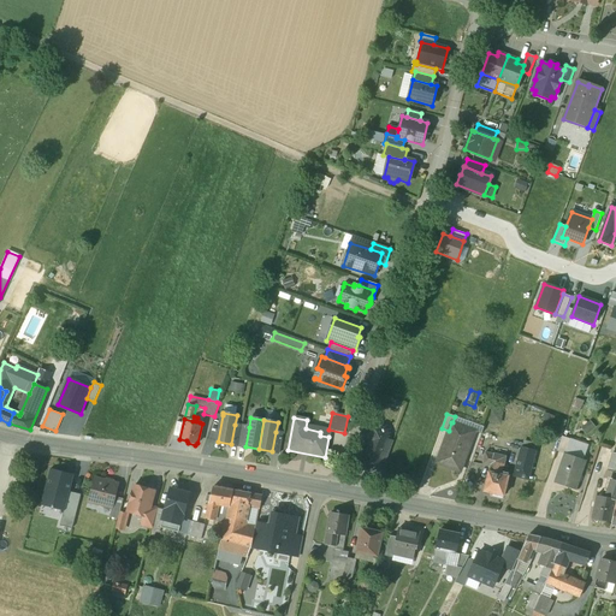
[(452,422),(451,422),(449,431),(437,463),(461,472),(475,431),(452,422)]
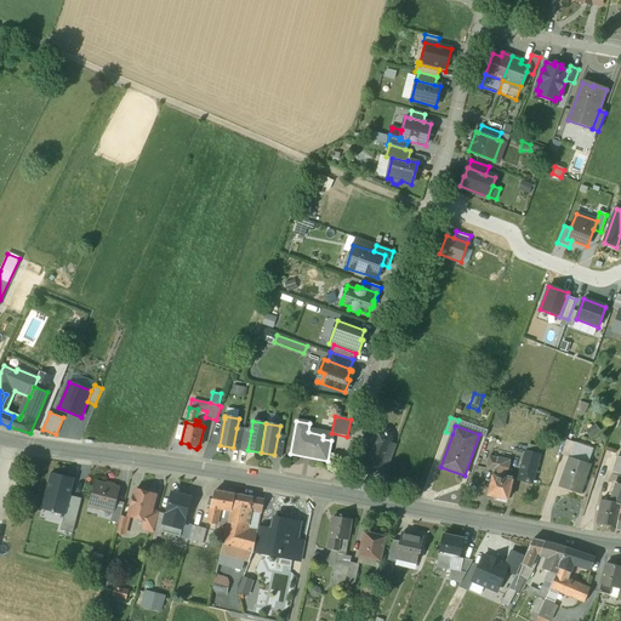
[(237,428),(233,448),(240,449),(244,429),(237,428)]
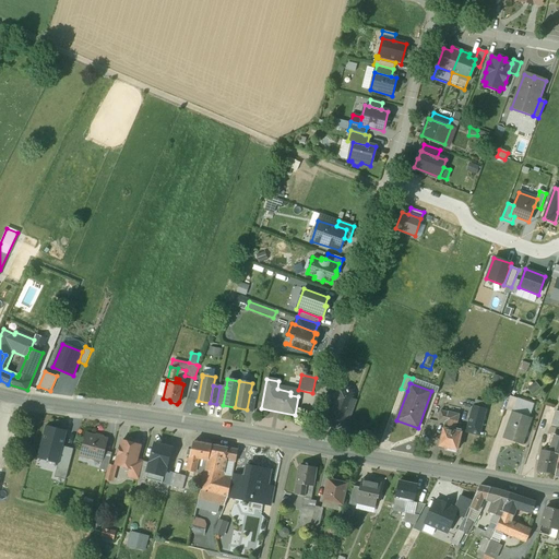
[(219,387),(216,404),(223,405),(226,388),(219,387)]
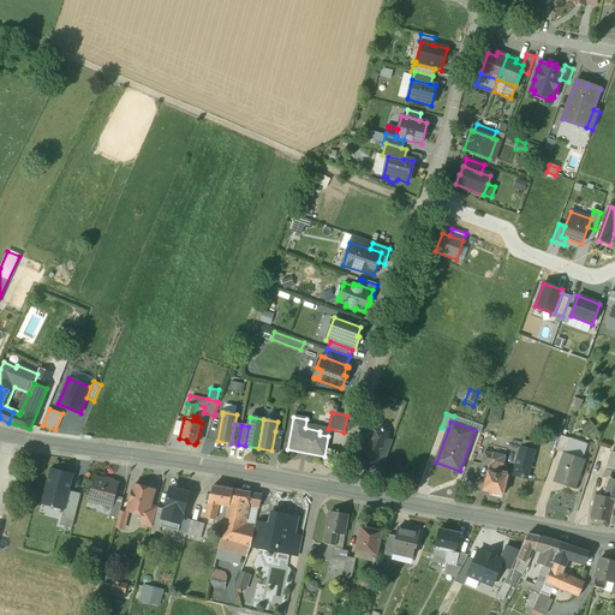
[(382,428),(368,435),(370,441),(366,453),(359,455),(364,469),(368,470),(368,467),(369,469),(376,466),(378,459),(386,439),(387,436),(382,428)]
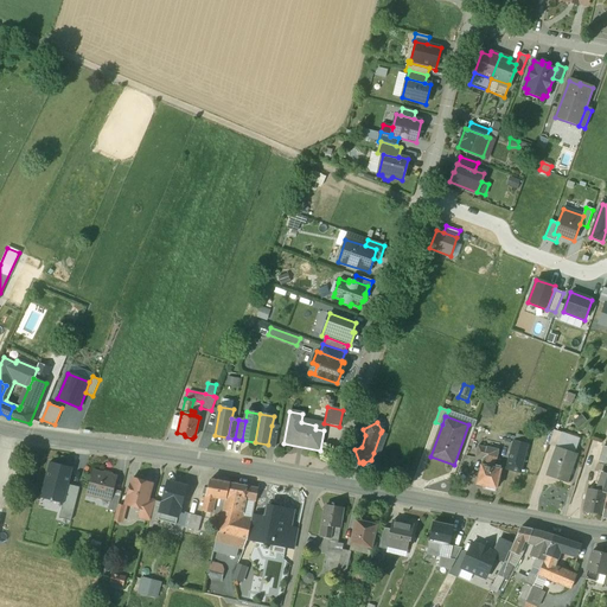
[(279,427),(272,426),(268,445),(275,446),(279,427)]
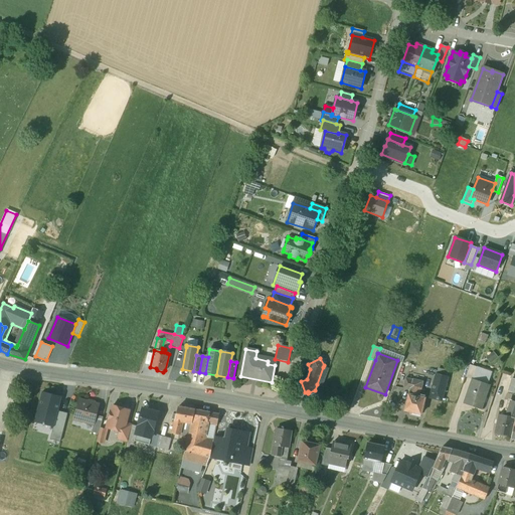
[(477,367),(470,364),(466,377),(472,379),(473,379),(477,367)]
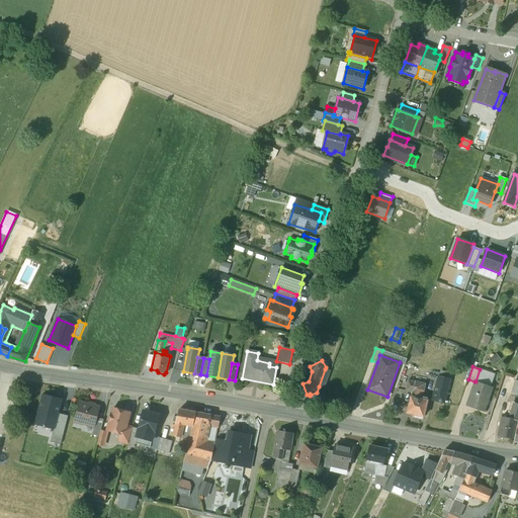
[(325,369),(319,386),(325,389),(331,371),(325,369)]
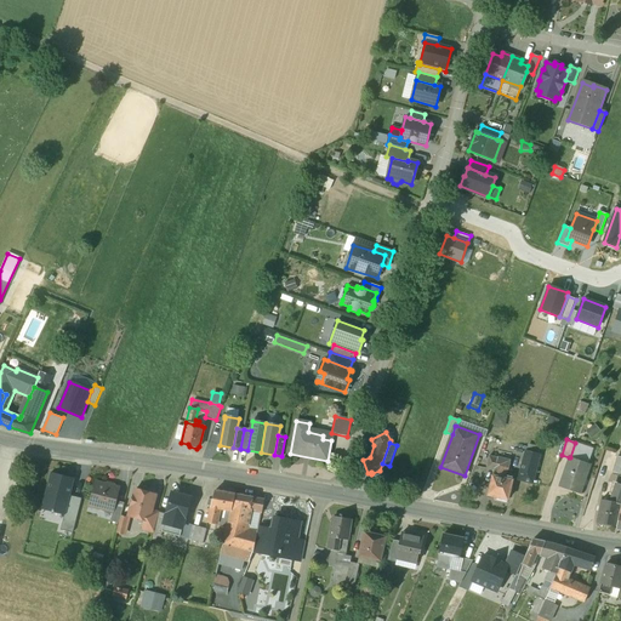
[(508,451),(491,446),(489,456),(506,460),(508,451)]
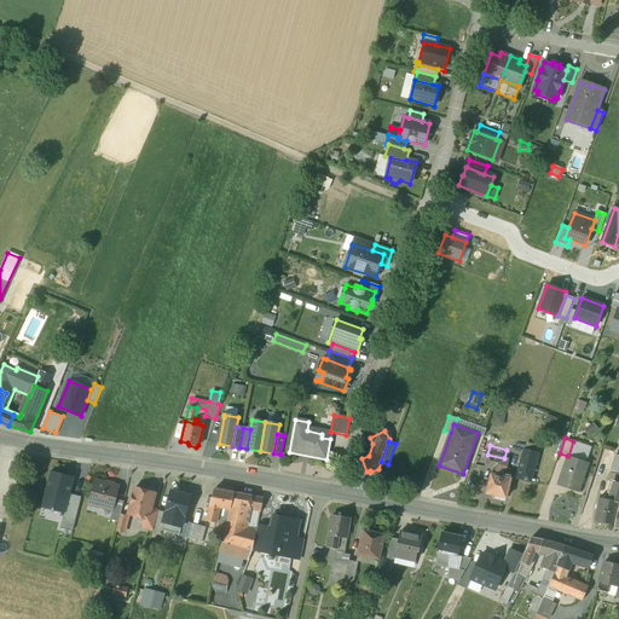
[(537,453),(524,451),(518,478),(531,480),(537,453)]
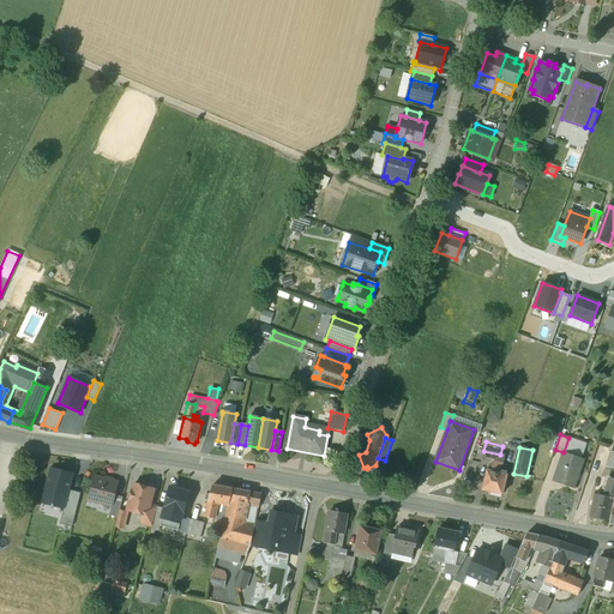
[(500,455),(483,451),(481,463),(489,465),(487,470),(495,473),(500,455)]
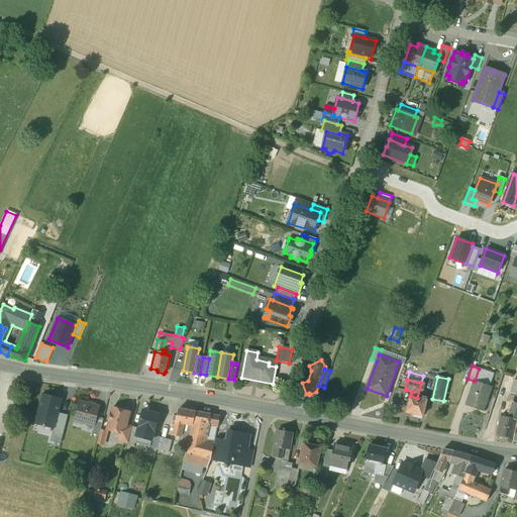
[(475,381),(474,381),(466,405),(483,411),(491,387),(475,381)]
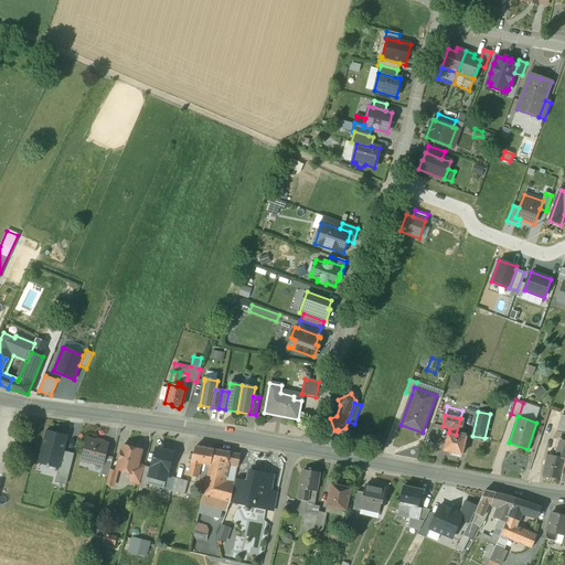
[(460,418),(456,435),(448,433),(445,451),(454,454),(452,455),(460,457),(461,455),(462,455),(467,435),(460,433),(464,419),(460,418)]
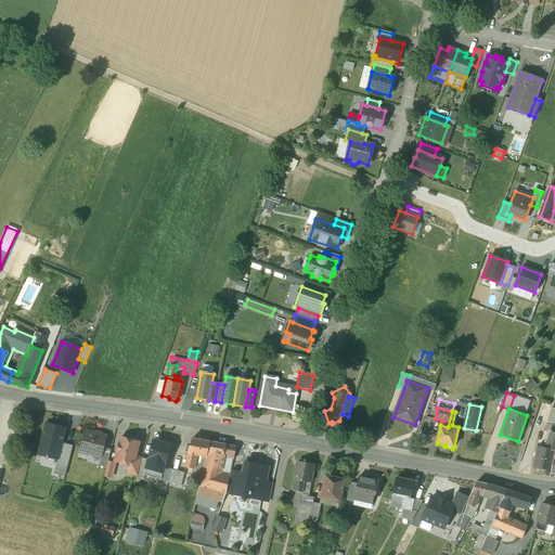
[(65,428),(44,423),(36,453),(57,459),(62,443),(65,428)]
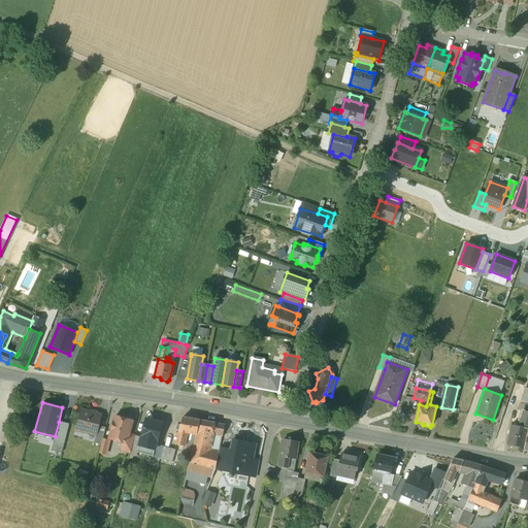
[(101,416),(83,410),(80,420),(78,421),(77,424),(79,427),(83,428),(81,432),(96,435),(98,426),(101,416)]
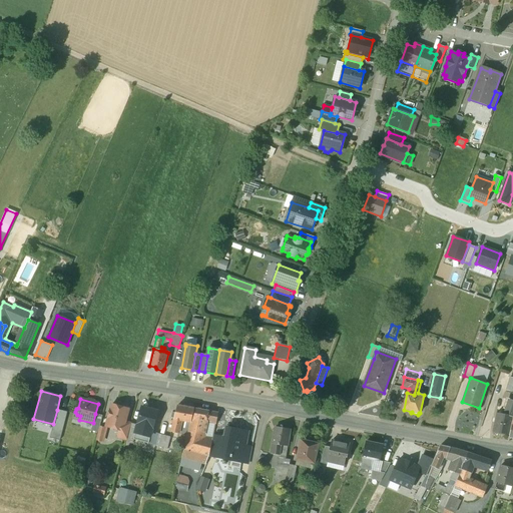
[(128,409),(111,405),(105,427),(119,430),(122,431),(125,422),(128,409)]
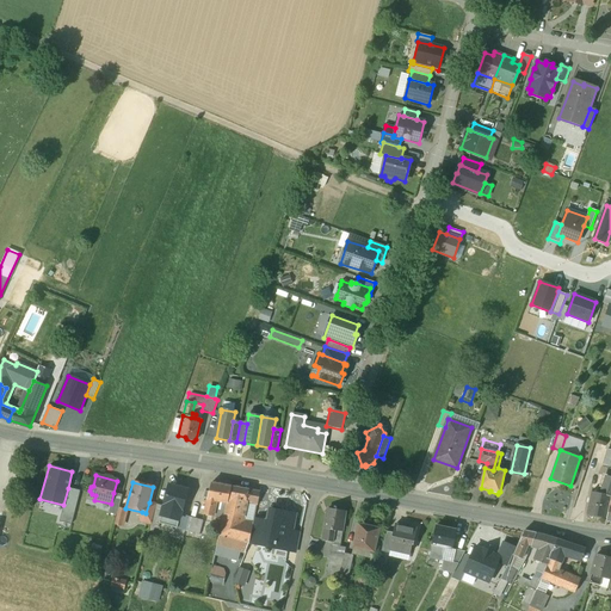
[(204,513),(223,518),(224,514),(232,487),(211,483),(209,493),(205,492),(204,498),(208,498),(204,513)]
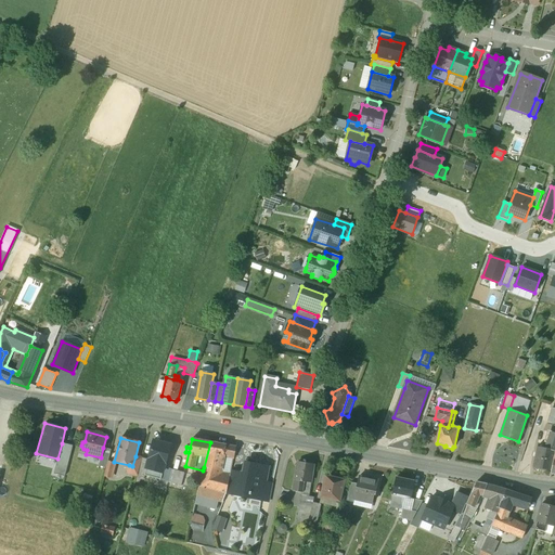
[(170,444),(153,440),(149,460),(157,463),(164,464),(165,465),(170,444)]
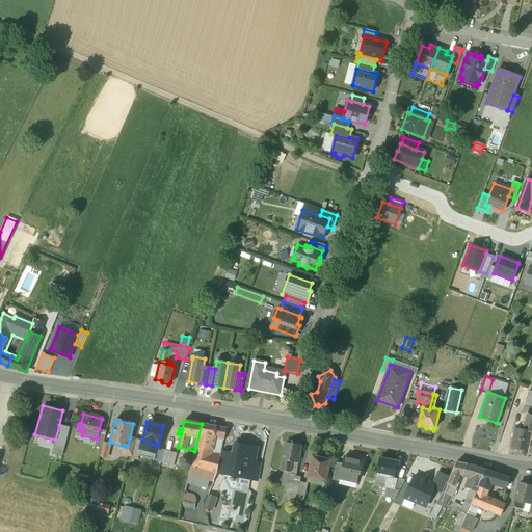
[(225,428),(202,424),(195,448),(211,452),(214,439),(223,440),(225,428)]
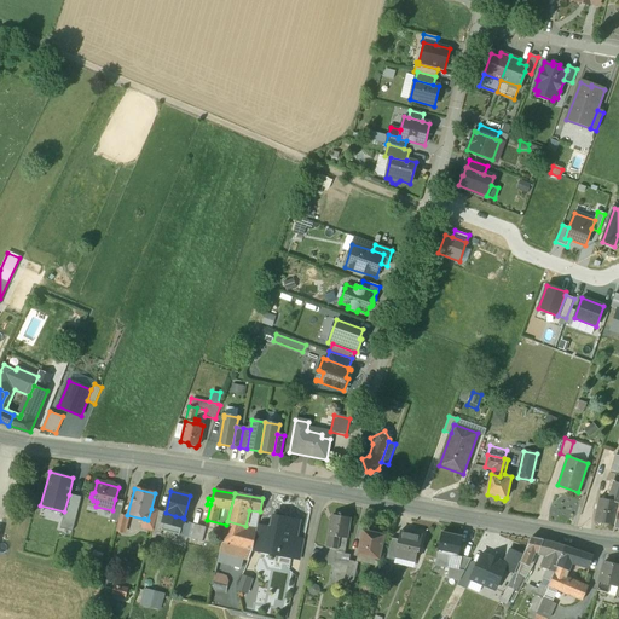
[(80,497),(69,495),(64,512),(61,527),(71,530),(80,497)]
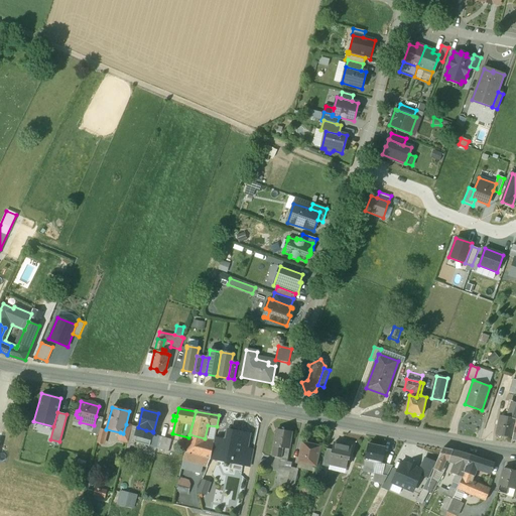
[(94,425),(92,433),(99,434),(100,429),(103,418),(96,416),(94,425)]
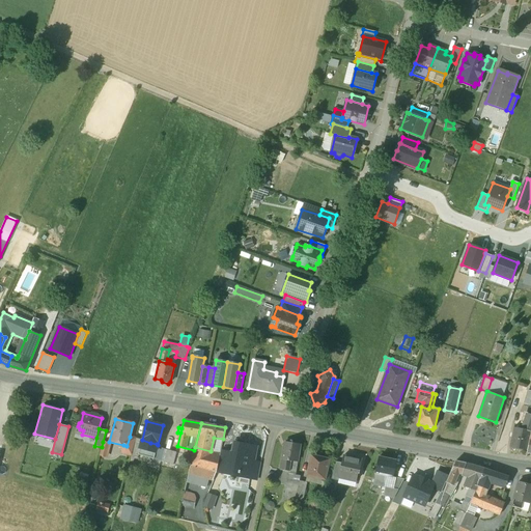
[(520,429),(514,428),(510,446),(528,449),(530,432),(530,430),(523,429),(520,429)]
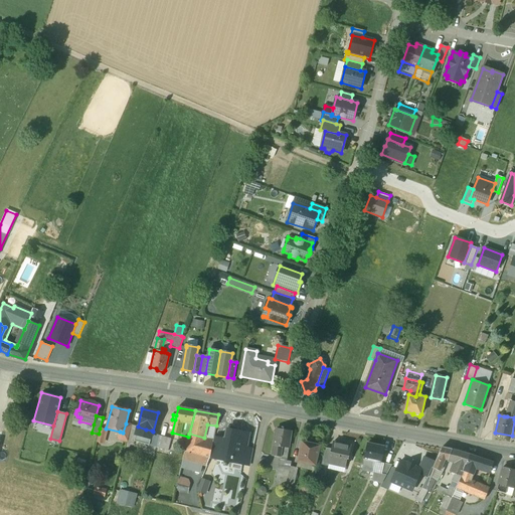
[(123,433),(120,432),(118,440),(127,443),(132,425),(126,423),(123,433)]
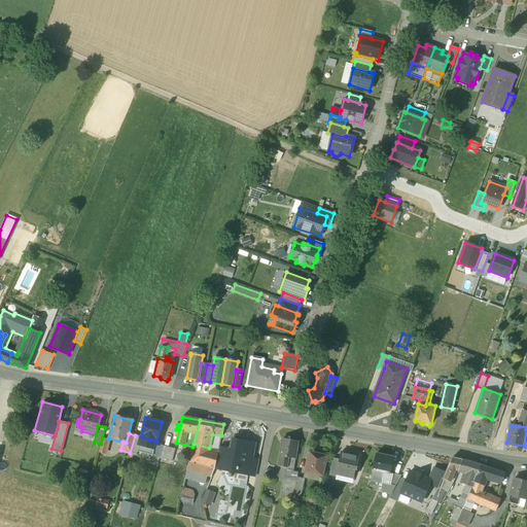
[(130,453),(130,454),(136,456),(141,436),(135,435),(130,453)]
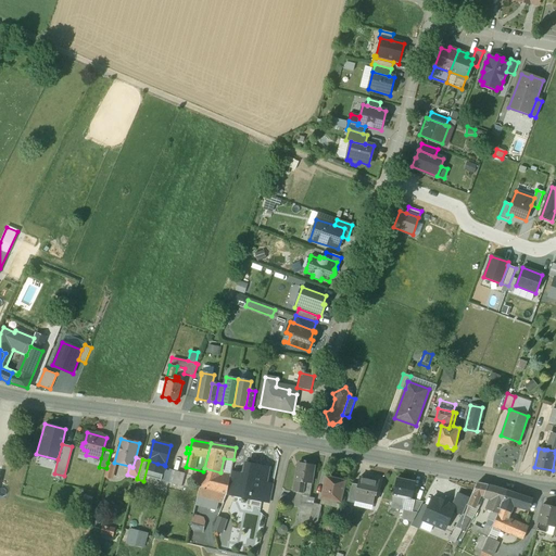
[(158,464),(149,460),(143,481),(151,483),(152,478),(153,478),(158,464)]
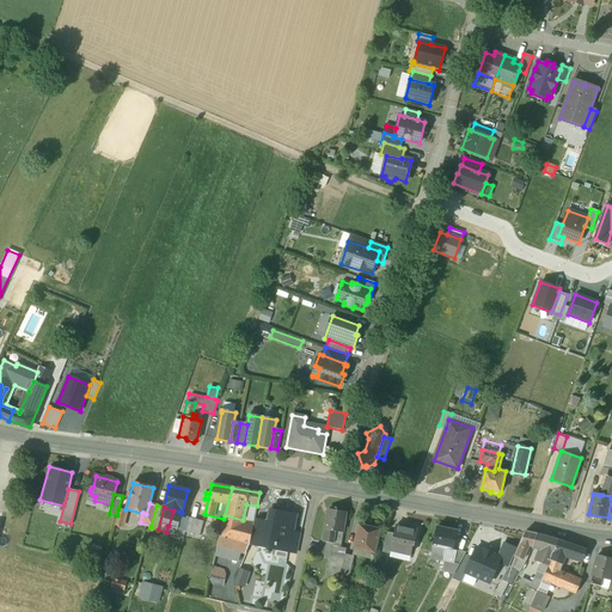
[(126,512),(118,509),(117,515),(115,525),(122,527),(126,512)]
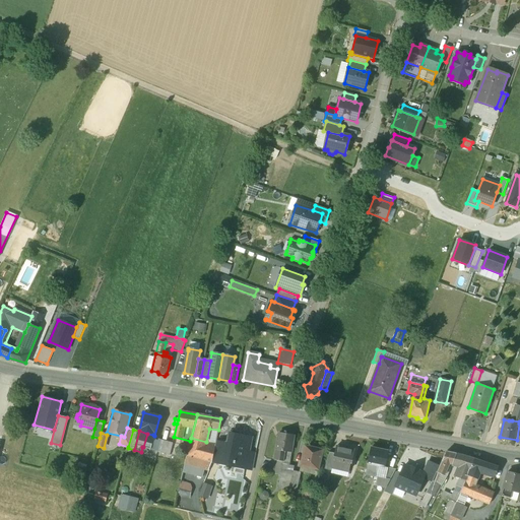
[(295,435),(279,433),(277,450),(285,451),(291,452),(295,435)]
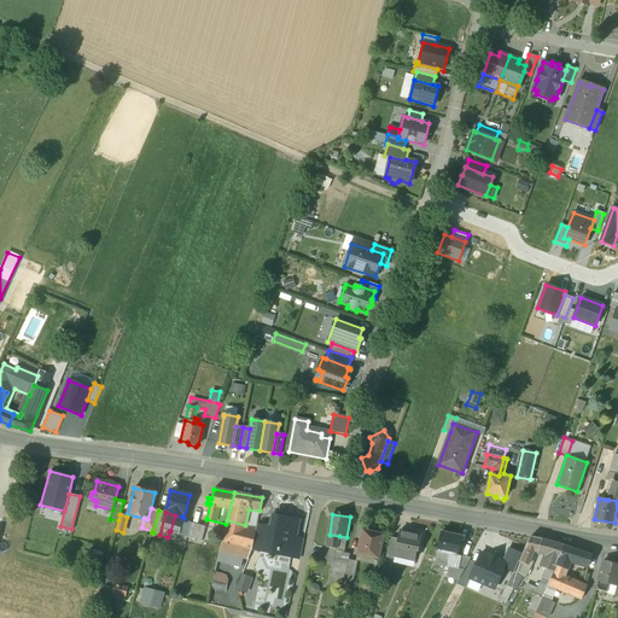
[(175,516),(170,531),(179,534),(182,520),(182,517),(175,516)]
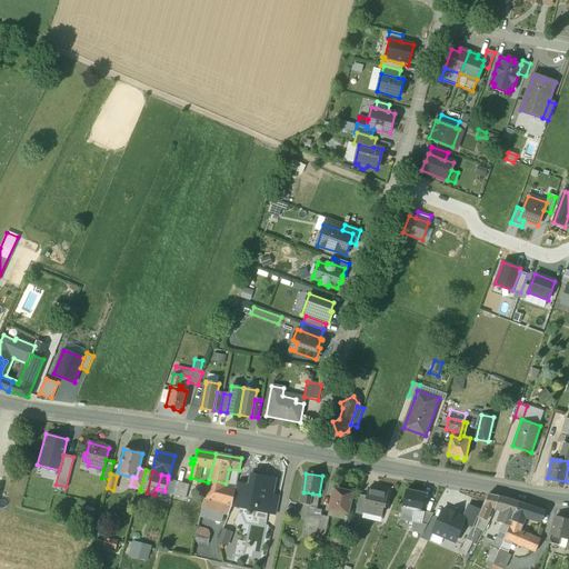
[(267,477),(252,475),(250,486),(245,485),(240,505),(241,506),(241,508),(268,513),(269,507),(270,507),(272,493),(275,479),(267,478),(267,477)]
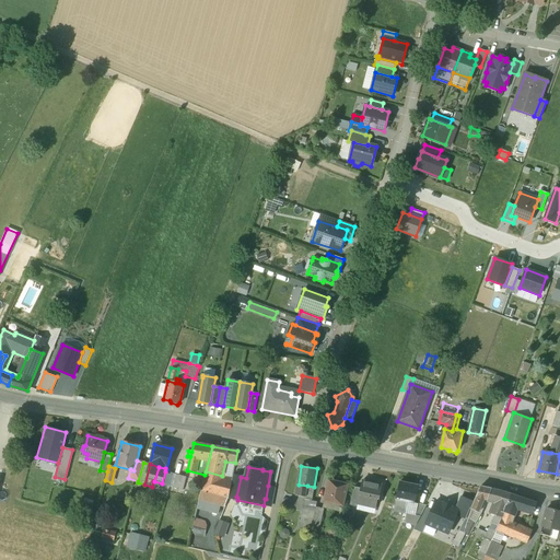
[(174,474),(165,471),(162,483),(170,486),(174,474)]
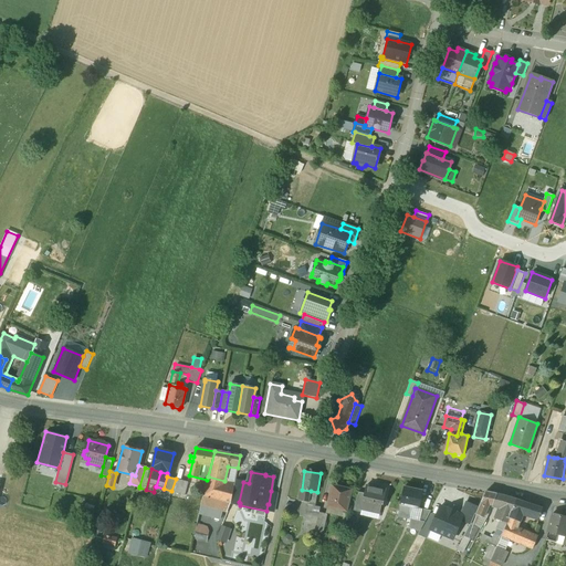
[(224,481),(208,477),(207,480),(203,498),(230,503),(230,504),(233,486),(223,484),(224,481)]
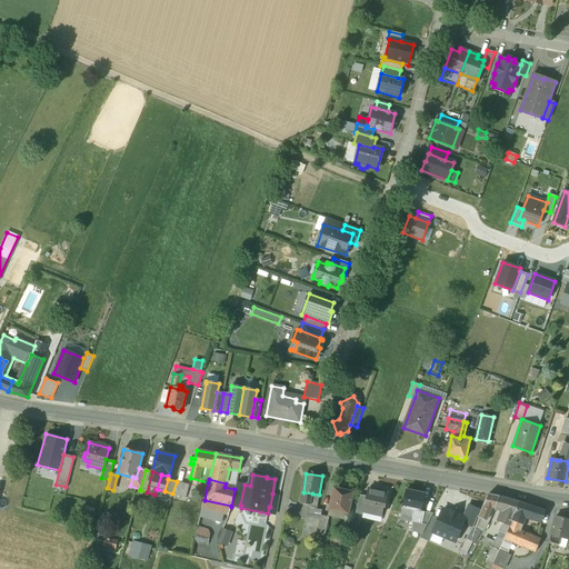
[(189,485),(177,481),(172,493),(186,498),(189,485)]
